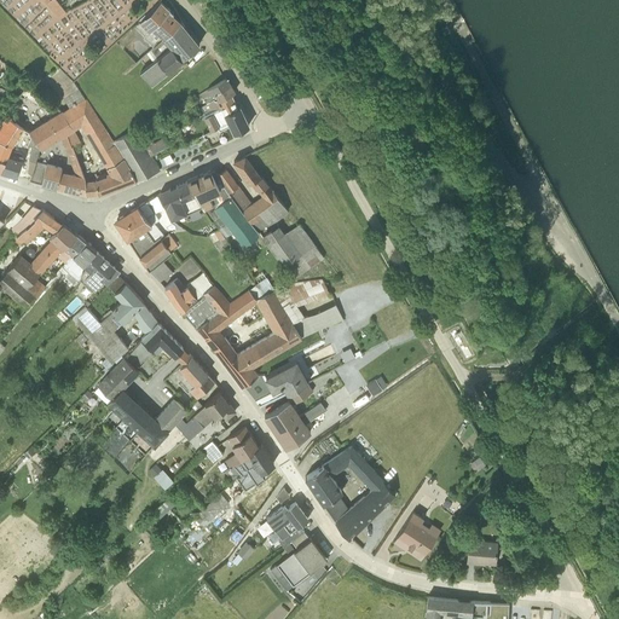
[(62,0),(56,0),(51,4),(58,10),(65,5),(62,0)]
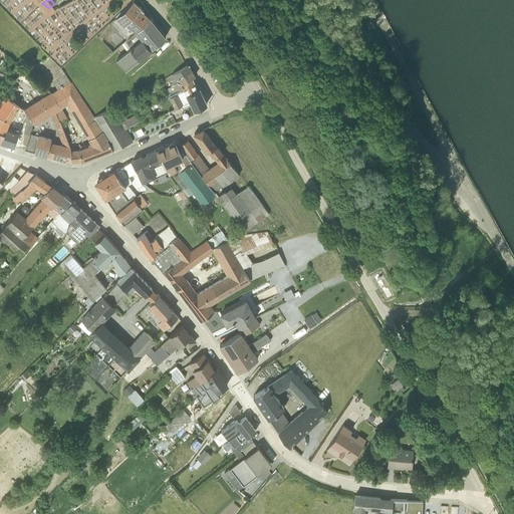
[(136,29),(149,14),(140,6),(141,5),(136,0),(129,0),(116,13),(115,12),(110,17),(119,26),(118,27),(127,35),(135,28),(136,29)]
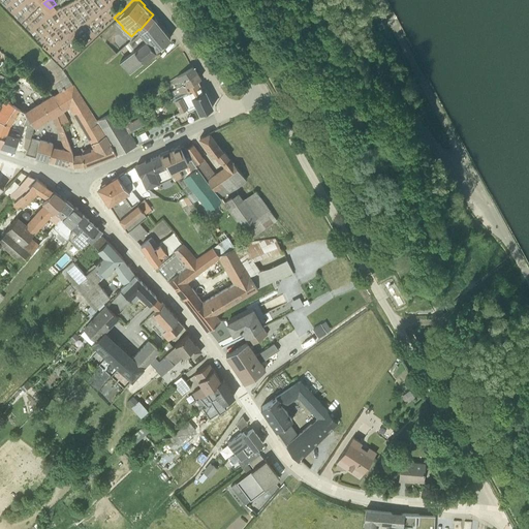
[(155,48),(169,35),(153,14),(139,30),(138,29),(131,36),(124,41),(125,42),(130,50),(147,36),(155,48)]
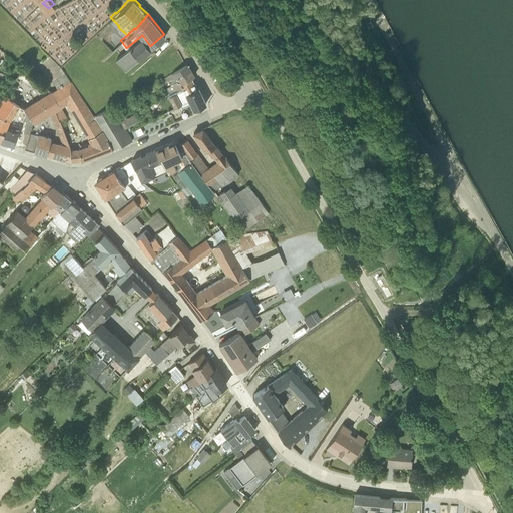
[(151,47),(150,46),(142,35),(126,48),(115,57),(125,67),(151,47)]
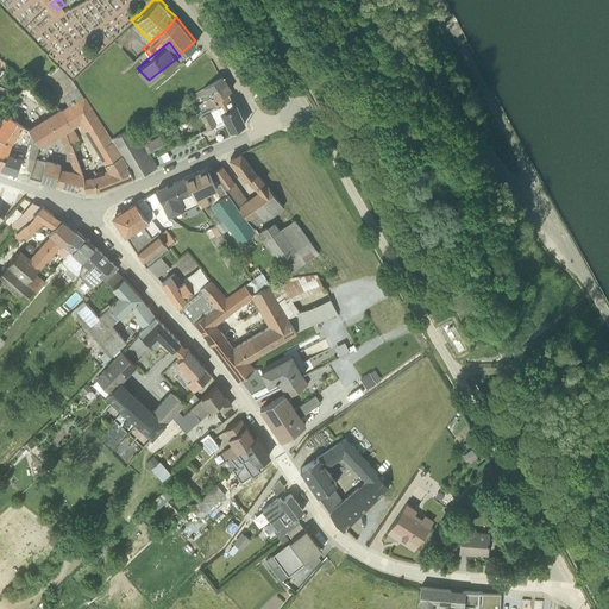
[(150,57),(144,49),(120,68),(126,76),(137,68),(150,57)]
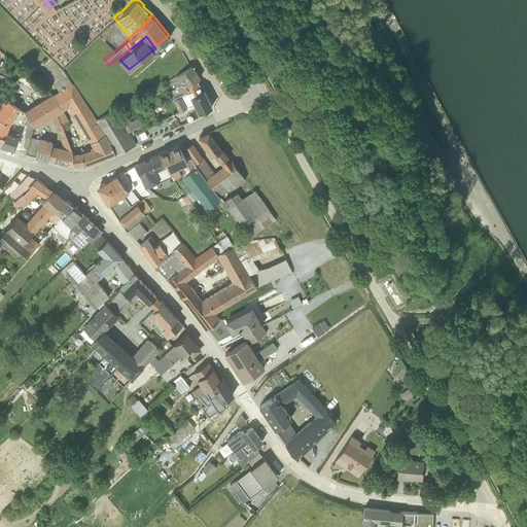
[(37,62),(51,80),(55,78),(66,70),(62,65),(49,53),(37,62)]
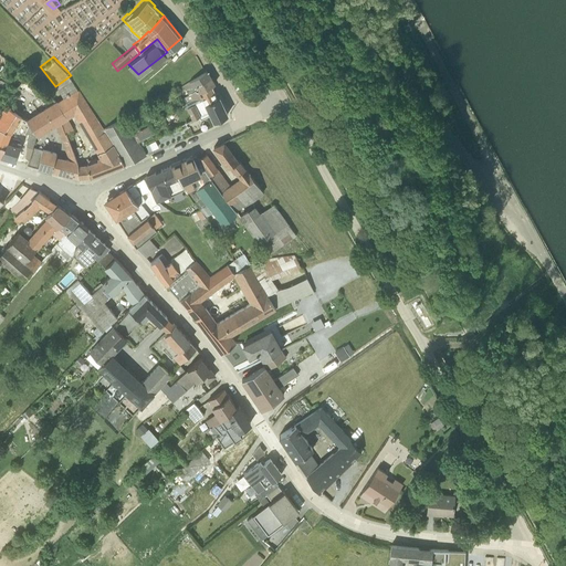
[(196,83),(210,74),(207,69),(175,86),(178,91),(181,87),(182,88),(185,86),(188,92),(197,86),(196,83)]
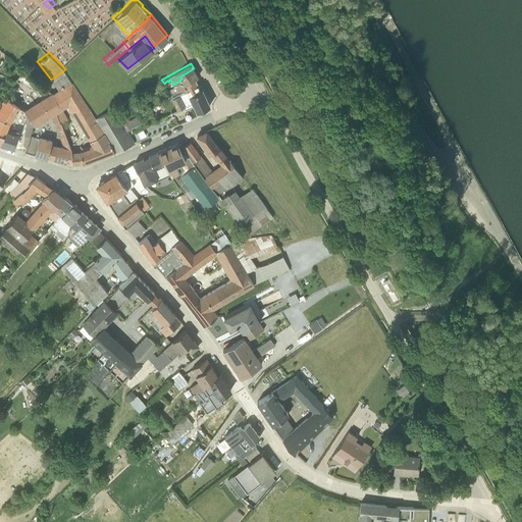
[(171,98),(178,94),(187,90),(184,84),(195,77),(198,75),(194,68),(180,76),(181,80),(173,85),(170,88),(172,92),(168,94),(170,98),(171,98)]
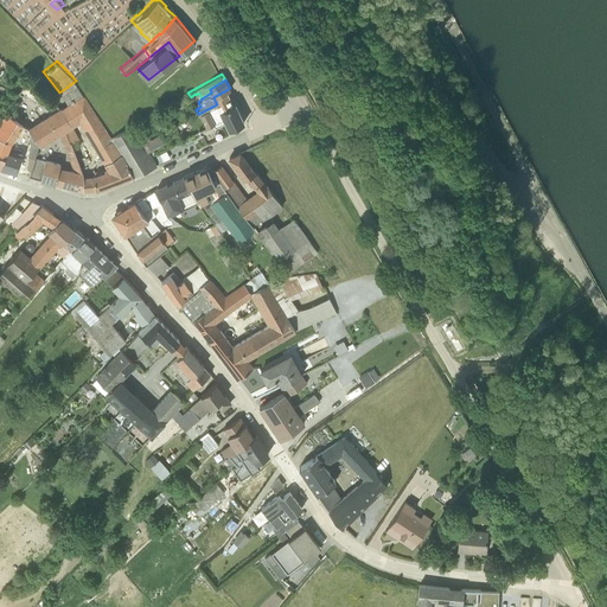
[(68,103),(83,94),(76,83),(62,93),(68,103)]
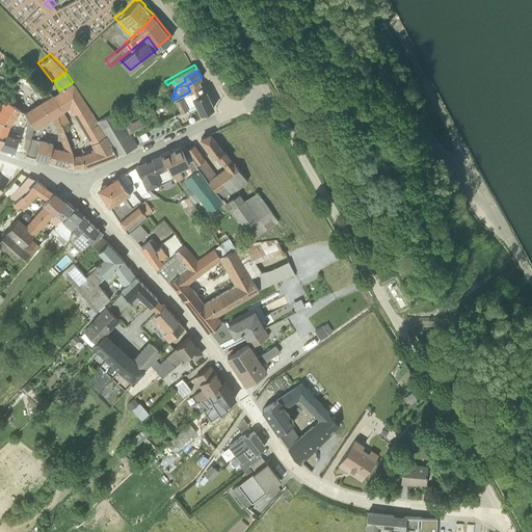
[(196,103),(201,112),(213,107),(206,89),(204,90),(198,79),(187,85),(190,91),(182,96),(188,107),(196,103)]
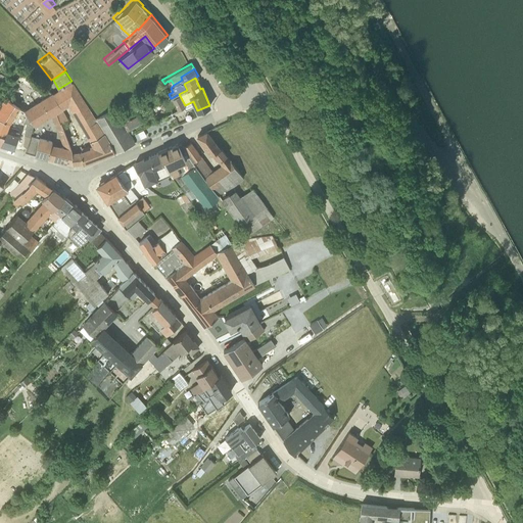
[(84,162),(114,150),(95,117),(73,80),(72,81),(58,89),(52,92),(62,107),(68,104),(92,143),(90,144),(90,146),(80,150),(72,151),(73,163),(84,162)]
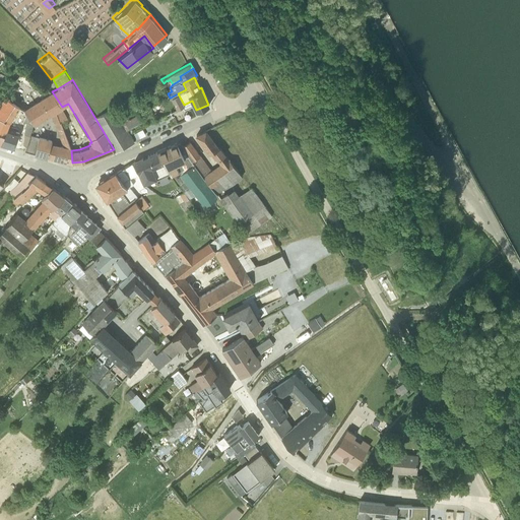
[(154,82),(145,87),(148,92),(157,88),(154,82)]
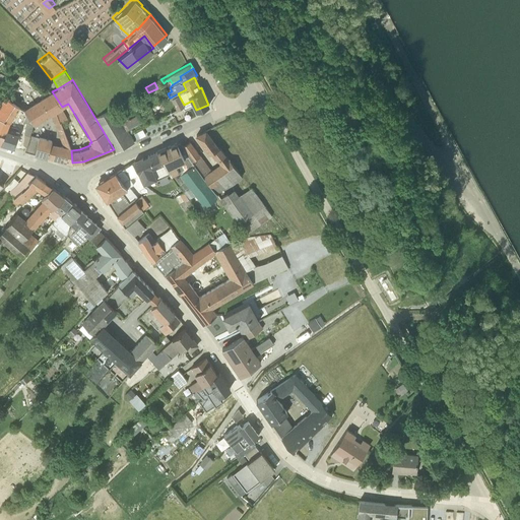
[(47,156),(72,163),(71,150),(60,121),(56,111),(62,107),(52,91),(23,108),(27,112),(34,123),(35,125),(51,115),(63,145),(51,142),(51,138),(39,135),(39,137),(30,134),(26,145),(24,150),(47,156)]
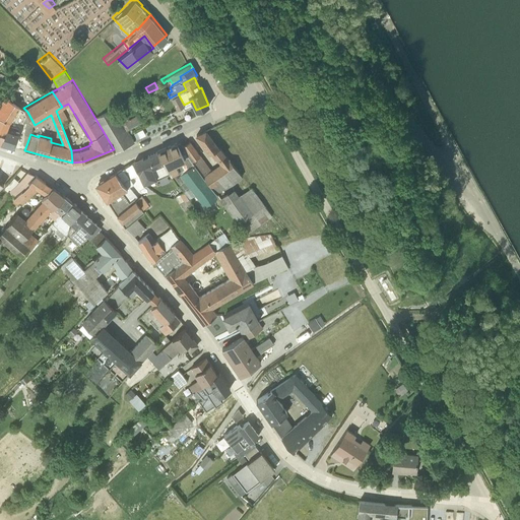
[(184,105),(178,93),(171,98),(173,102),(174,101),(175,104),(174,104),(177,109),(184,105)]
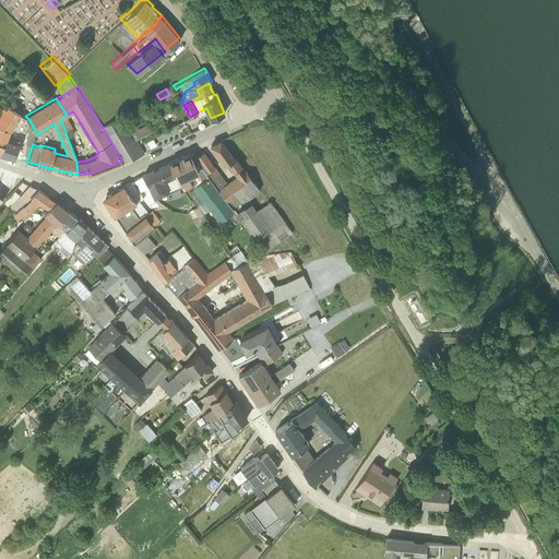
[(2,105),(0,110),(0,125),(11,130),(22,114),(8,104),(7,107),(2,105)]
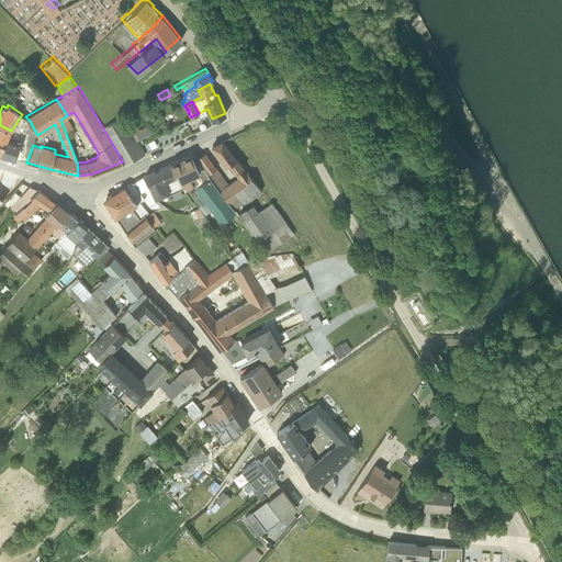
[(102,126),(123,161),(144,153),(136,137),(132,130),(123,114),(102,126)]
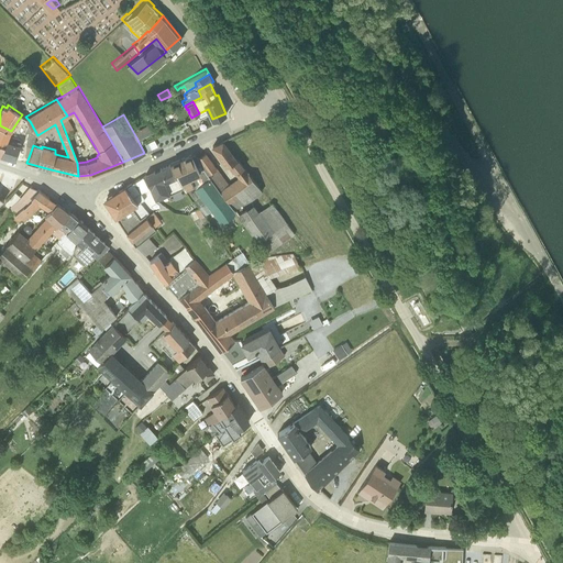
[(61,120),(65,131),(73,128),(67,116),(61,120)]
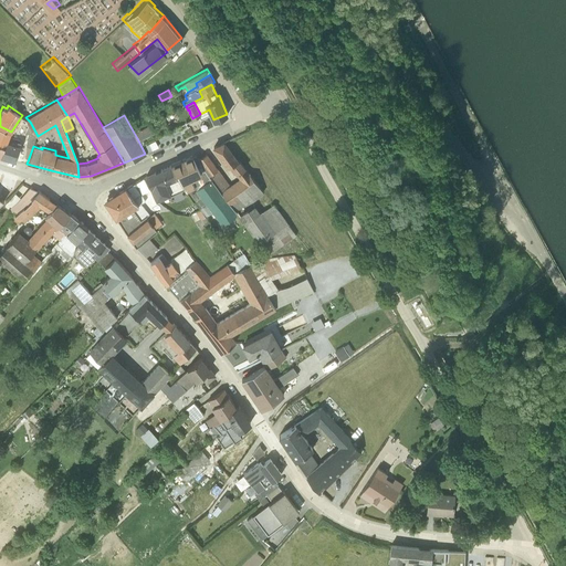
[(33,146),(37,134),(30,122),(25,132),(29,133),(25,157),(29,158),(33,146)]
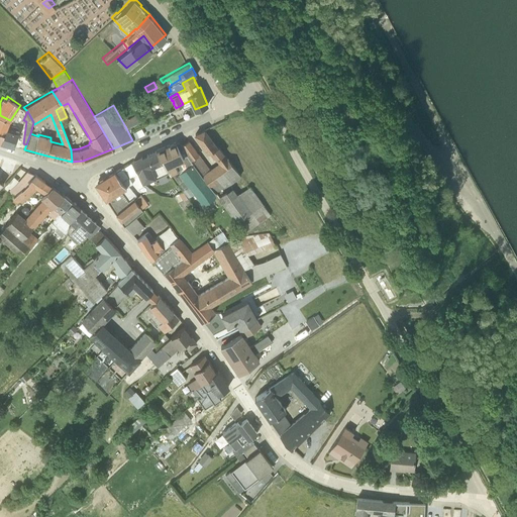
[(121,119),(125,126),(139,119),(134,111),(121,119)]
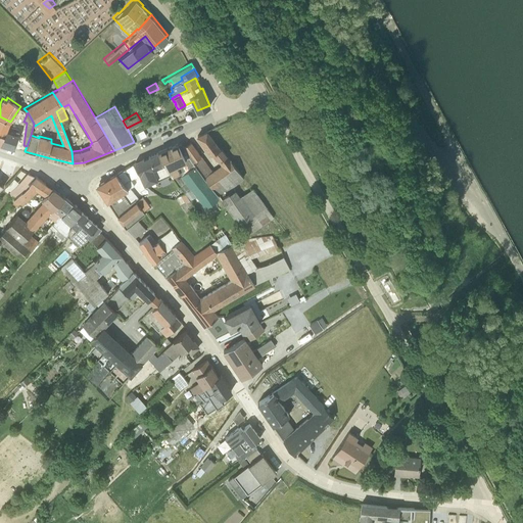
[(0,116),(0,127),(5,130),(7,130),(10,122),(0,116)]
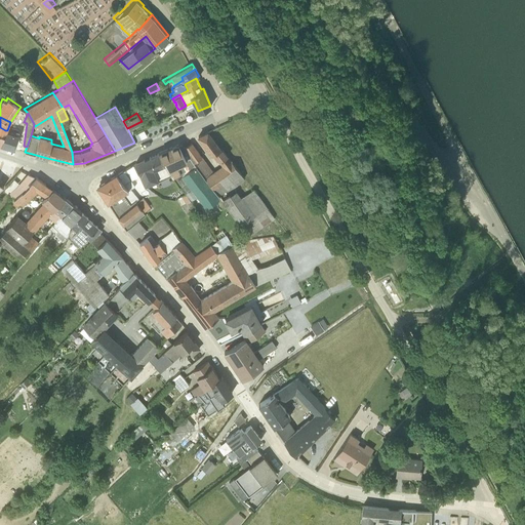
[(144,128),(134,132),(137,138),(147,134),(144,128)]
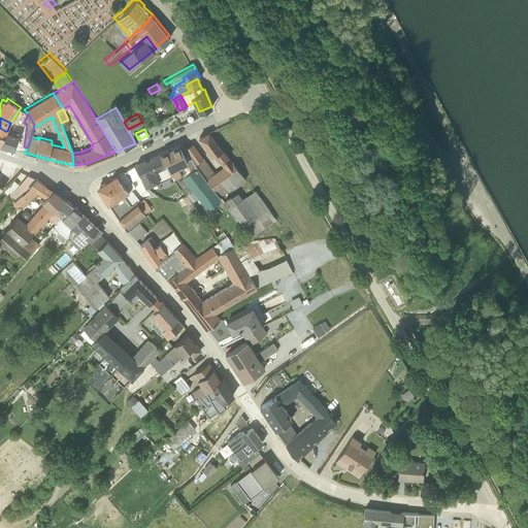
[(7,131),(5,131),(1,144),(14,150),(19,135),(7,131)]
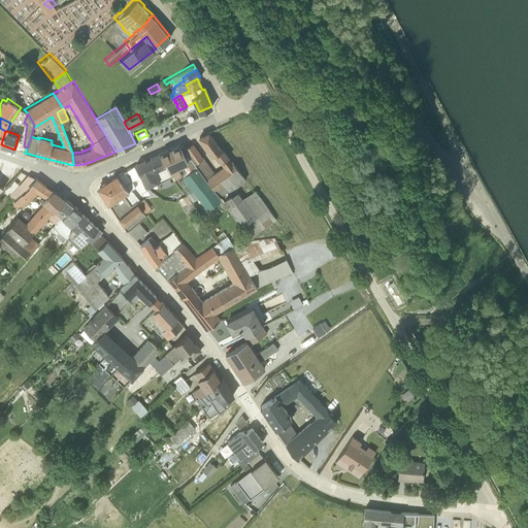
[(184,149),(220,198),(244,180),(208,132),(199,137),(212,156),(213,155),(223,166),(215,172),(193,143),(185,147),(184,149)]
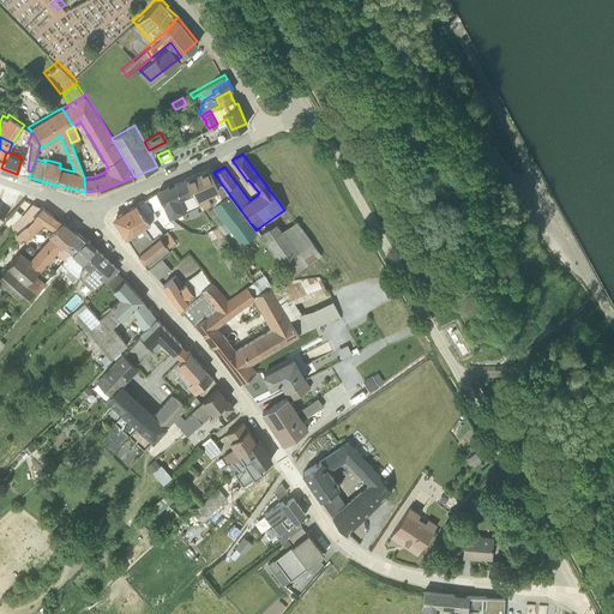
[(215,172),(212,168),(209,169),(209,168),(185,179),(190,190),(191,190),(200,204),(216,228),(222,236),(229,232),(239,246),(257,232),(256,230),(214,173),(215,172)]
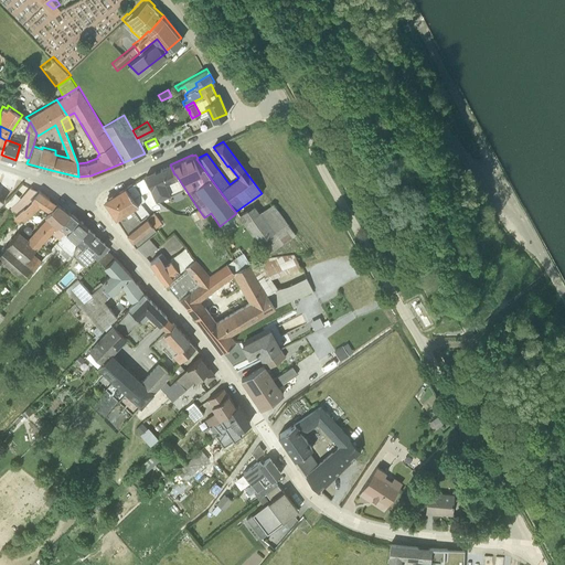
[(174,174),(170,164),(145,176),(156,201),(184,188),(176,174),(174,174)]
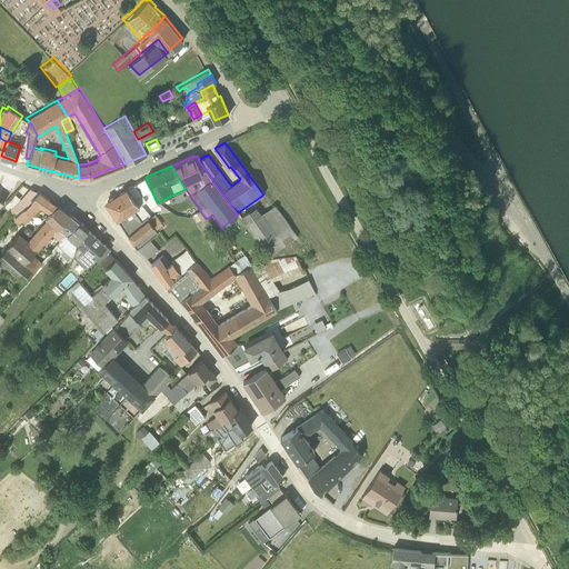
[(143,179),(135,185),(142,196),(150,192),(143,179)]
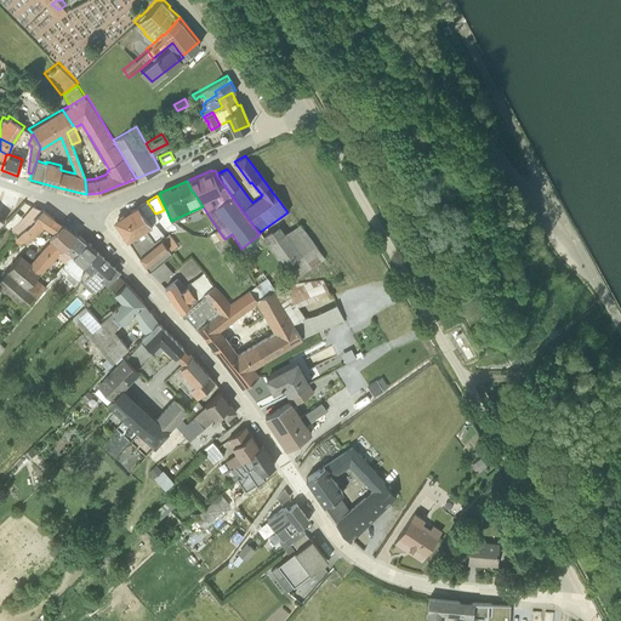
[(159,221),(155,214),(147,201),(117,220),(117,223),(149,274),(163,263),(171,255),(171,254),(159,239),(164,237),(155,223),(159,221)]
